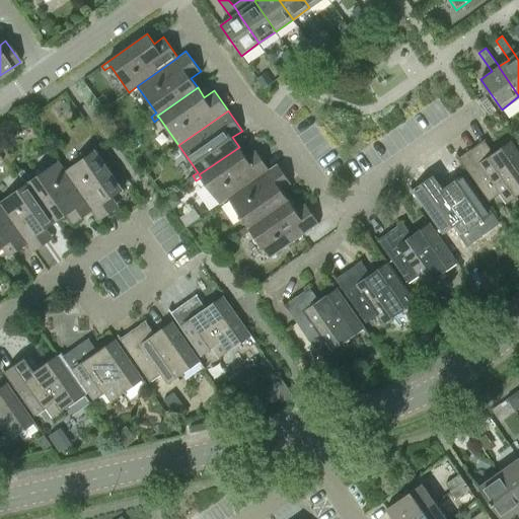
[(154,122),(151,117),(146,120),(149,125),(154,122)]
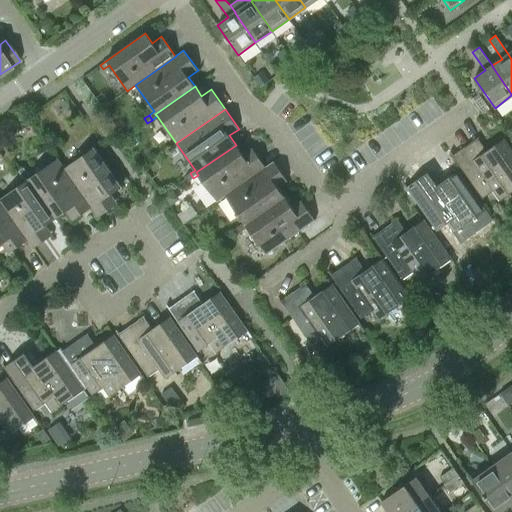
[(451,152),(450,152),(482,199),(493,191),(500,200),(511,191),(511,150),(504,139),(487,151),(478,137),(453,155),(451,152)]
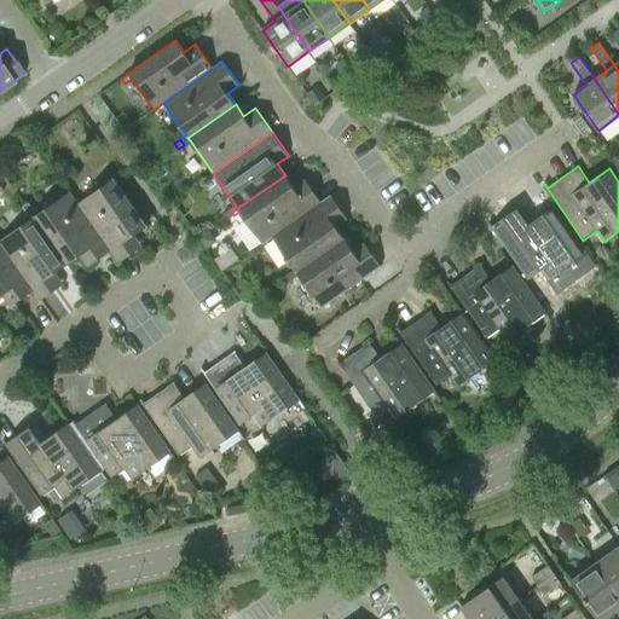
[(77,203),(110,250),(119,262),(143,246),(136,235),(146,226),(109,172),(103,175),(108,183),(77,203)]
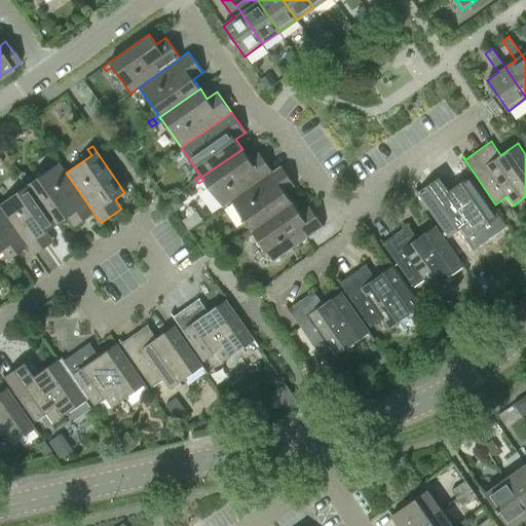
[(242,149),(201,177),(203,180),(223,208),(231,201),(273,172),(272,172),(259,151),(249,158),(242,149)]
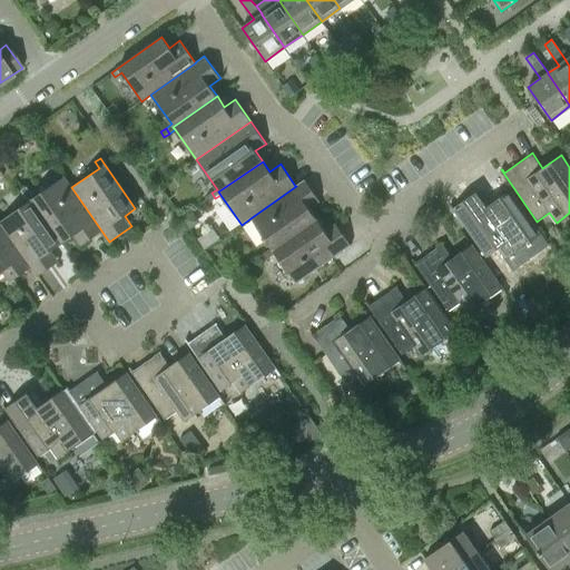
[(30,192),(25,196),(28,200),(31,199),(62,243),(72,236),(80,246),(101,231),(71,187),(64,176),(33,197),(30,192)]
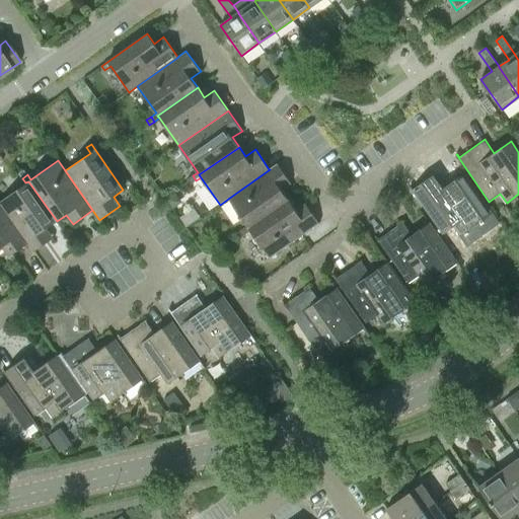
[(270,169),(228,199),(247,225),(242,229),(245,233),(250,230),(248,228),(289,200),(282,191),(292,183),(277,163),(269,169),(270,169)]
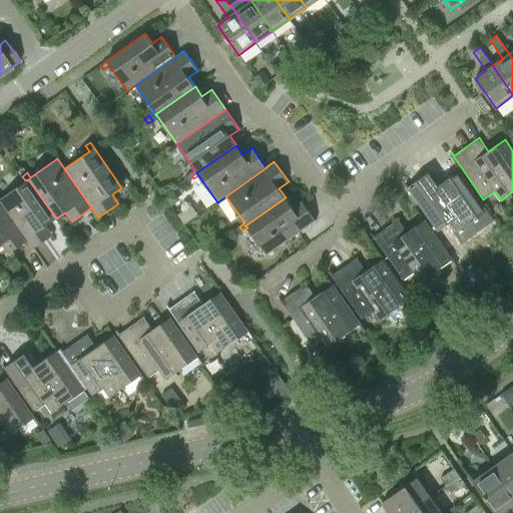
[(19,171),(22,176),(27,172),(23,167),(19,171)]
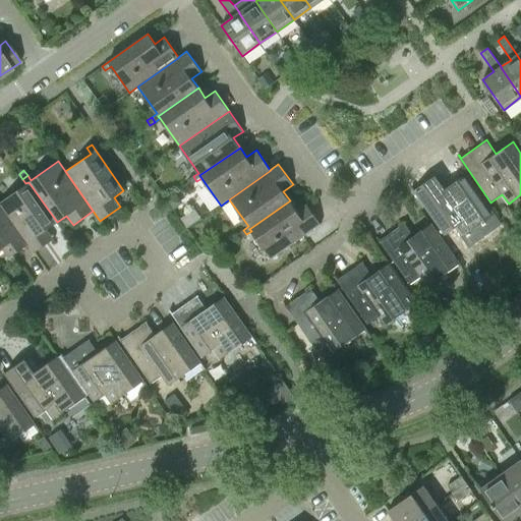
[(499,220),(495,214),(466,174),(449,186),(440,172),(414,190),(412,187),(411,187),(444,235),(455,227),(462,236),(493,215),(497,221),(499,220)]
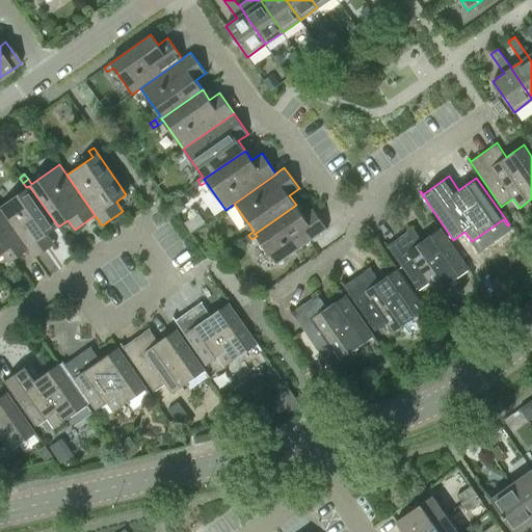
[(195,189),(201,185),(197,180),(192,184),(195,189)]
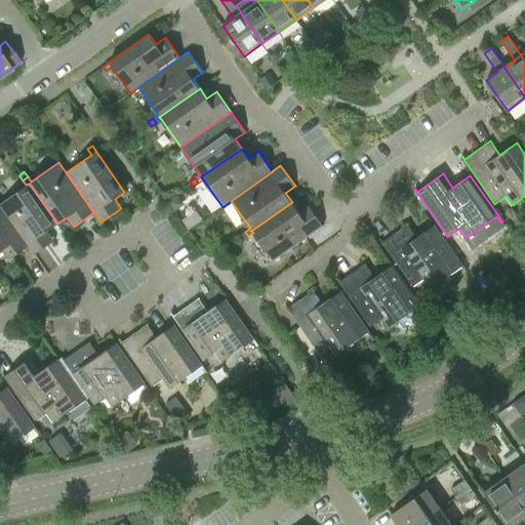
[(0,203),(0,206),(28,246),(34,254),(54,240),(47,231),(57,224),(29,184),(26,185),(0,203)]
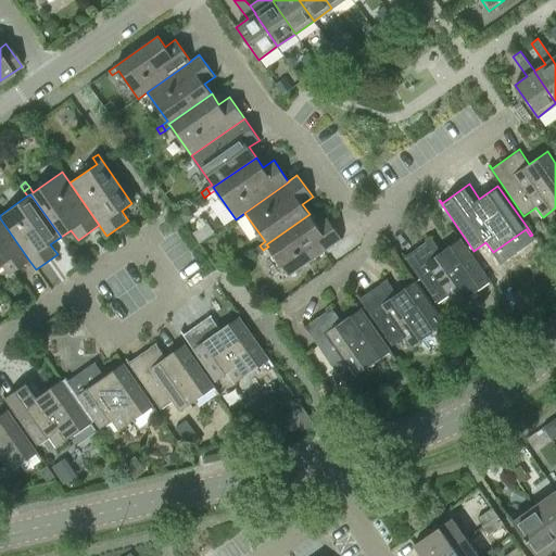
[(188,207),(179,214),(186,223),(192,217),(193,215),(188,207)]
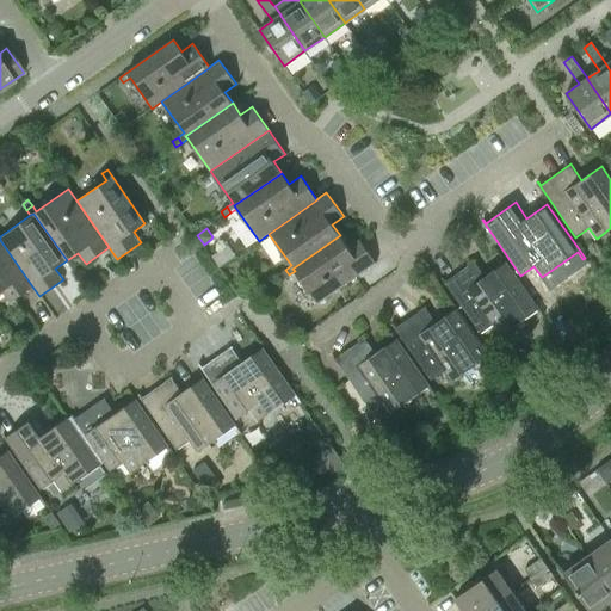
[(340,235),(292,269),(295,271),(318,303),(376,263),(359,239),(349,246),(340,235)]
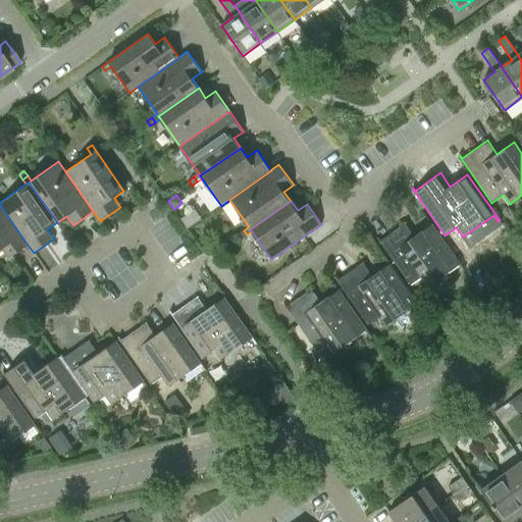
[(0,250),(1,249),(8,259),(28,245),(0,205),(0,250)]
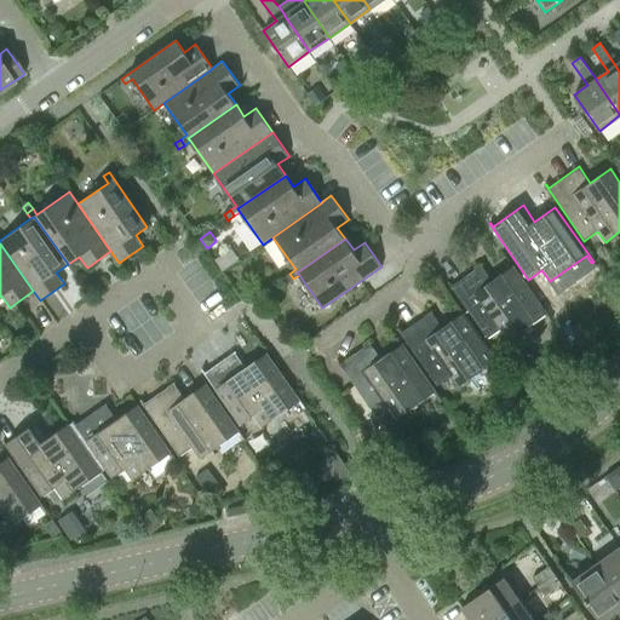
[(551,321),(546,314),(514,265),(493,280),(482,264),(452,286),(448,281),(448,282),(487,338),(500,329),(507,340),(545,315),(550,322),(551,321)]
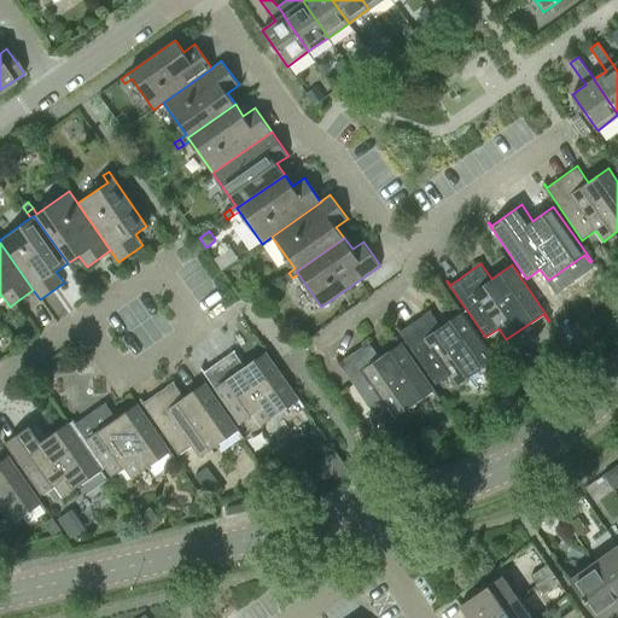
[(292,278),(289,273),(283,277),(286,283),(292,278)]
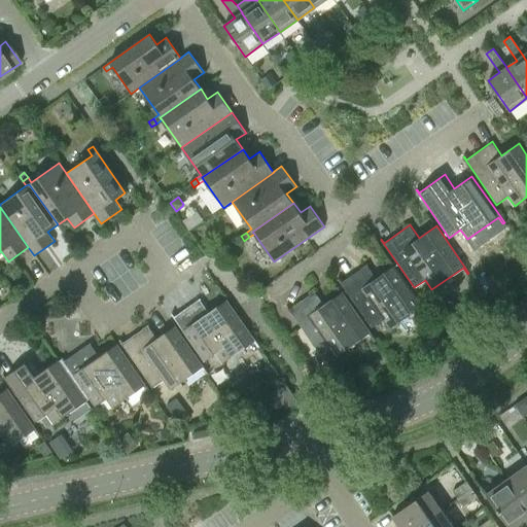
[(426,312),(422,306),(393,266),(377,278),(366,265),(341,282),(339,279),(338,280),(372,327),(383,319),(389,329),(420,307),(425,313),(426,312)]
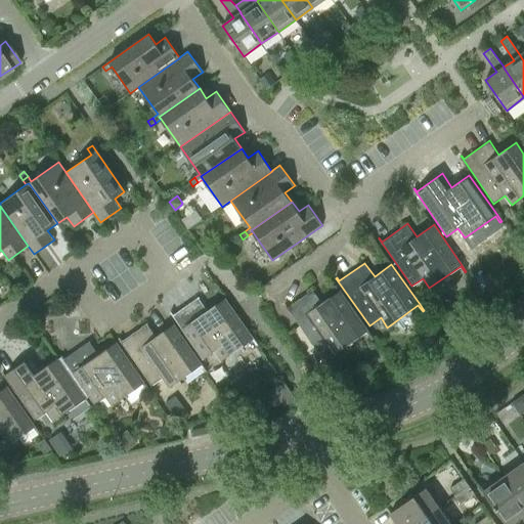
[(286,304),(285,304),(317,352),(329,344),(336,353),(366,332),(370,338),(373,337),(340,291),(322,302),(313,289),(288,307),(286,304)]
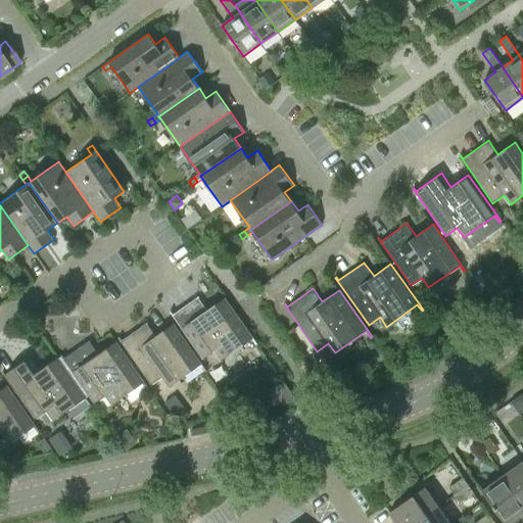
[(171,311),(170,311),(203,359),(214,351),(221,361),(251,338),(255,344),(257,343),(225,297),(207,308),(198,295),(173,314),(171,311)]
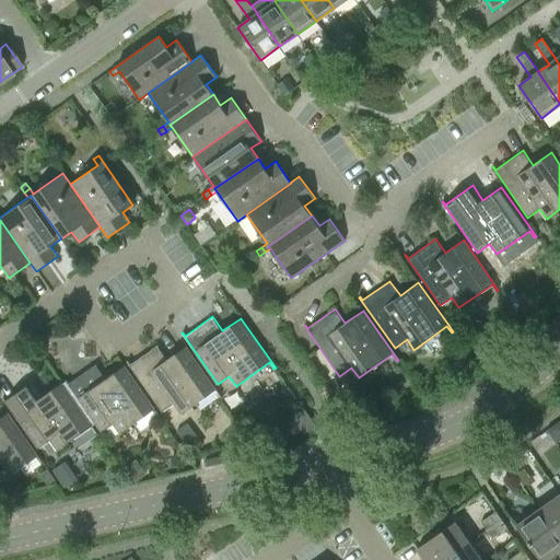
[(220,396),(216,389),(185,347),(167,359),(158,345),(130,364),(127,360),(127,361),(162,412),(174,404),(181,413),(214,391),(219,397),(220,396)]
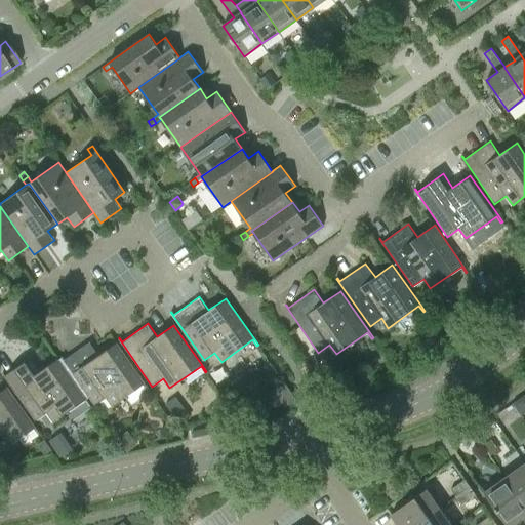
[(149,389),(145,382),(116,342),(99,355),(90,341),(64,359),(62,356),(61,357),(94,404),(106,397),(112,406),(144,384),(148,390),(149,389)]
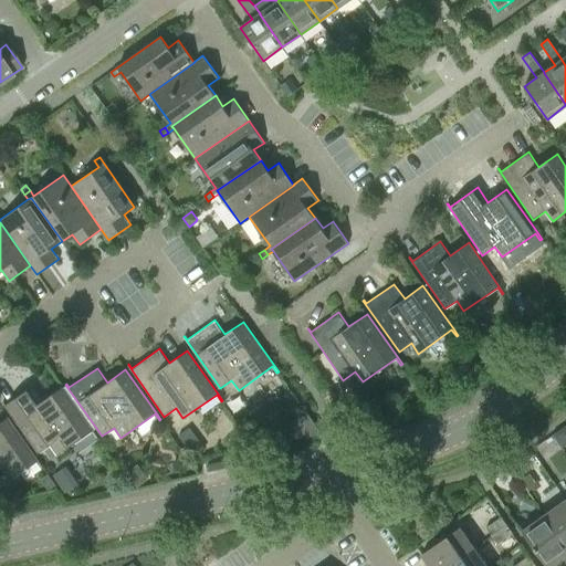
[(2,401),(4,405),(39,453),(50,444),(58,454),(91,431),(95,438),(97,437),(62,387),(43,399),(33,385),(6,405),(3,401),(2,401)]
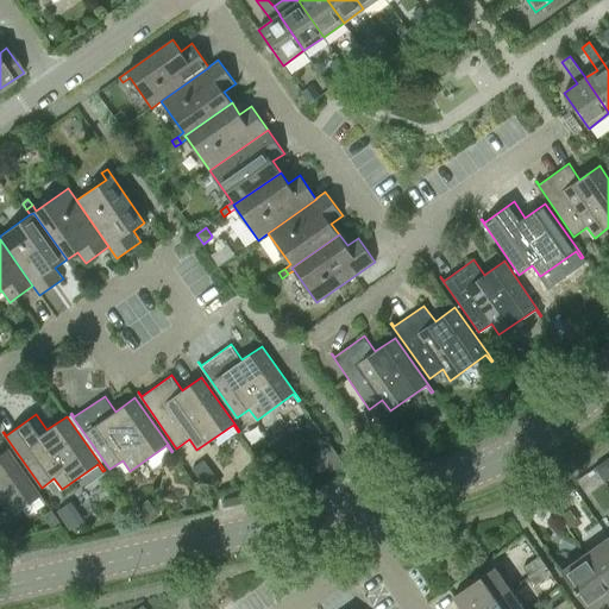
[(0,518),(2,522),(39,496),(44,503),(46,502),(8,449),(0,453),(0,518)]
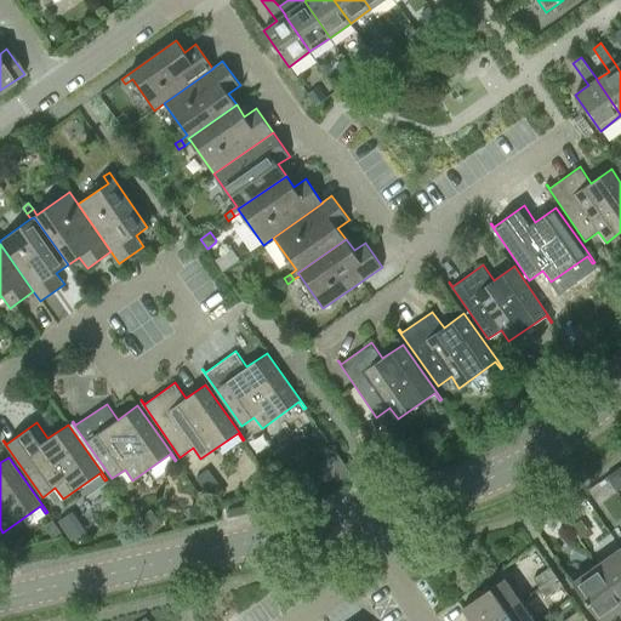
[(217,483),(205,491),(212,501),(224,493),(217,483)]
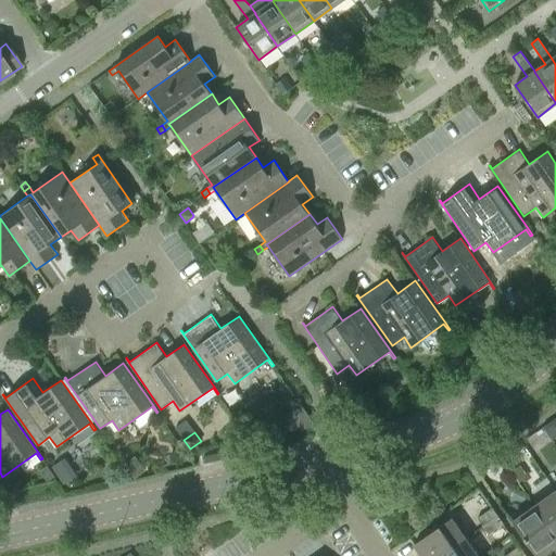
[(135,456),(125,464),(135,478),(144,470),(135,456)]
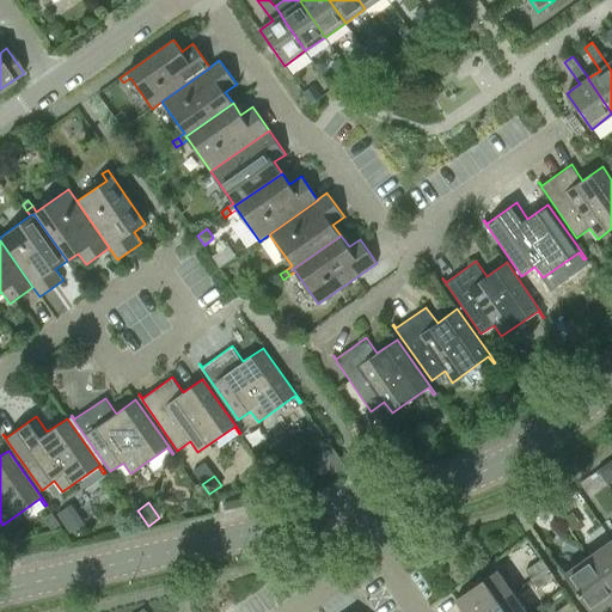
[(51,513),(44,519),(51,530),(60,524),(51,513)]
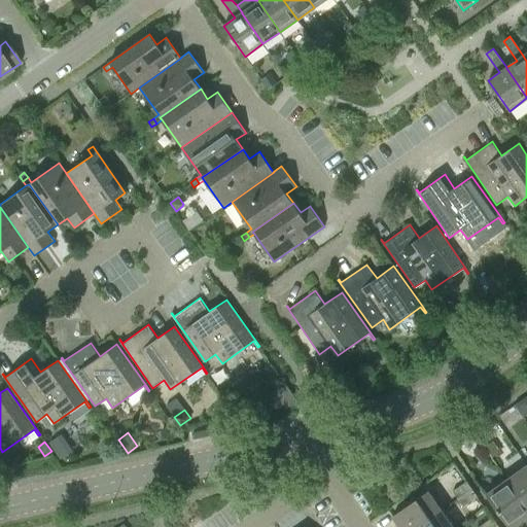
[(526,465),(506,480),(526,507),(526,465)]
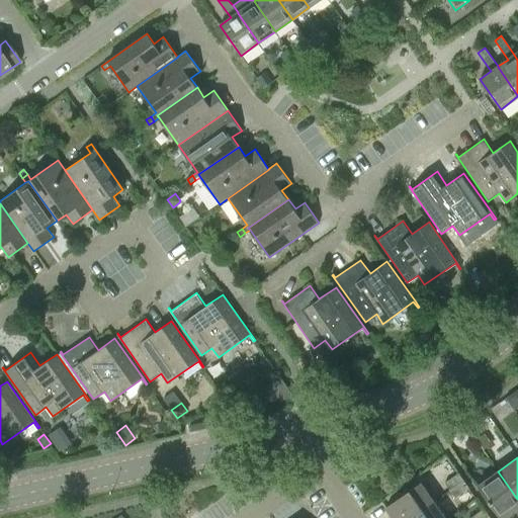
[(503,517),(517,508),(517,499),(498,471),(478,486),(500,517),(503,517)]
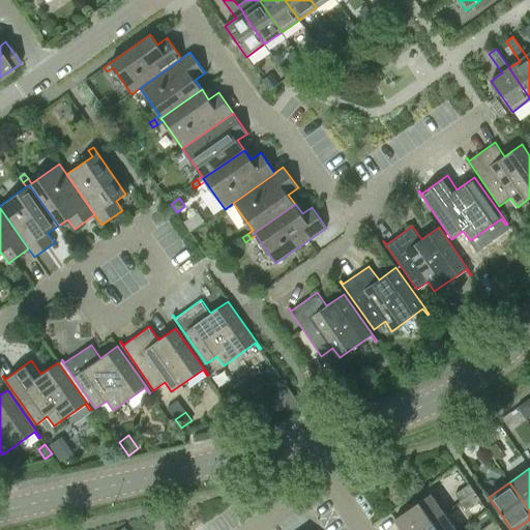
[(454,494),(461,501),(474,492),(469,483),(454,494)]
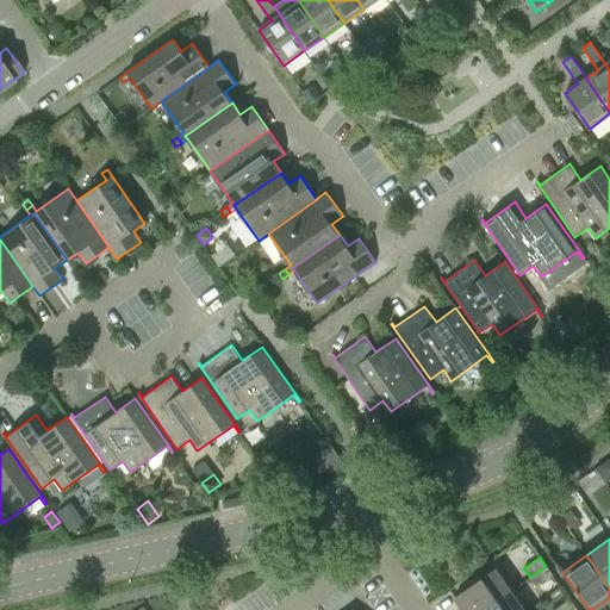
[(552,574),(546,566),(530,577),(536,586),(552,574)]
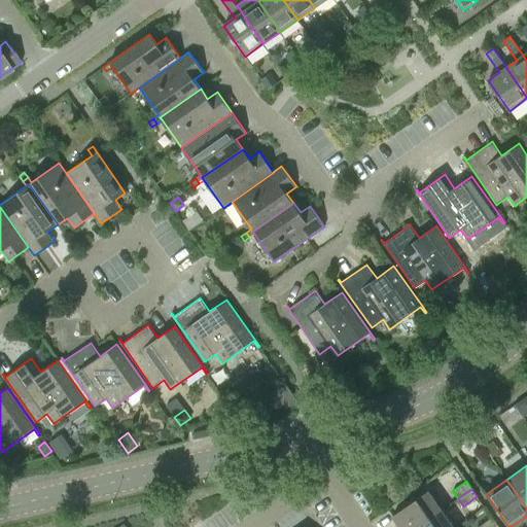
[(392,516),(399,526),(417,526),(442,511),(427,491),(392,516)]
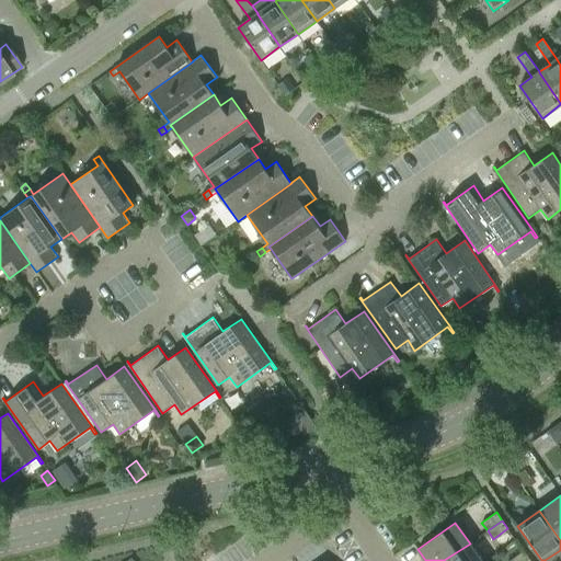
[(482,560),(470,544),(444,560),(482,560)]
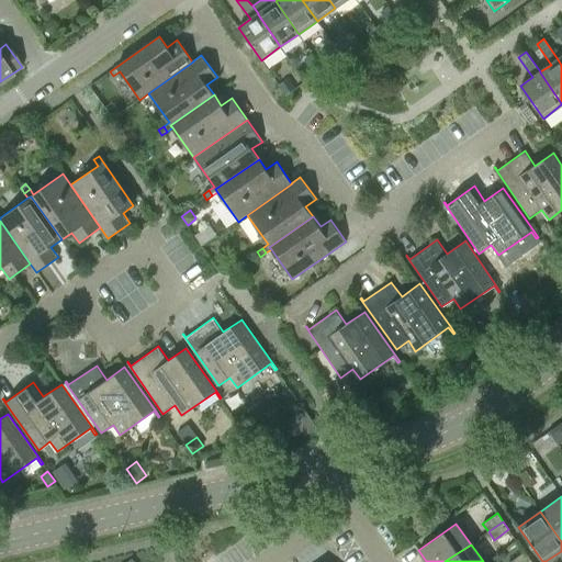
[(509,561),(527,561),(530,560),(525,552),(509,561)]
